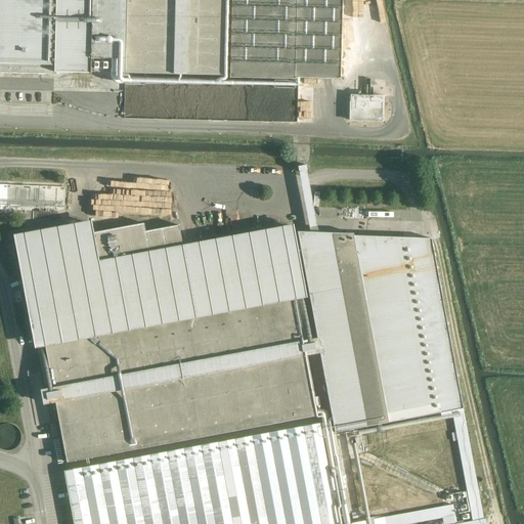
[(0,0),(0,73),(51,75),(51,72),(54,72),(54,73),(90,73),(90,74),(91,74),(91,73),(125,73),(229,76),(229,78),(295,80),(295,78),(340,79),(341,0),(0,0)]
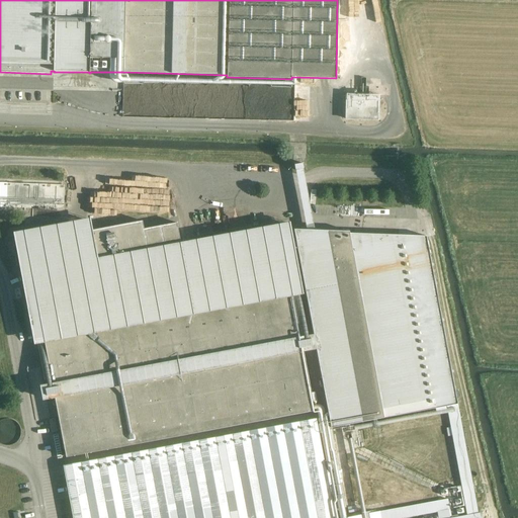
[(378,119),(378,95),(346,95),(346,119),(378,119)]
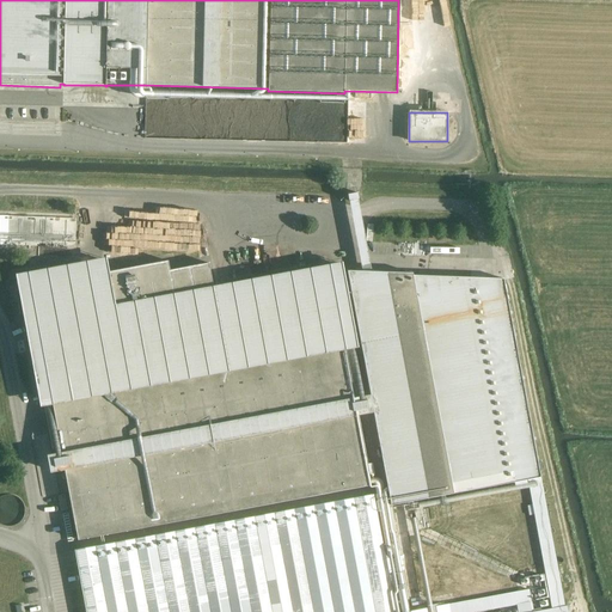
[(0,215),(0,244),(75,248),(75,219),(0,215)]
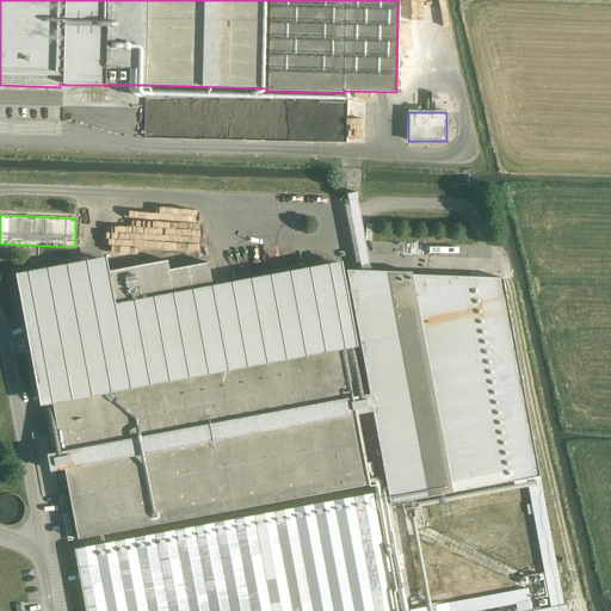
[(170,270),(167,260),(109,272),(106,261),(18,277),(41,402),(51,400),(61,452),(47,455),(50,471),(65,469),(78,539),(136,529),(368,485),(355,415),(372,412),(389,505),(452,493),(451,483),(511,471),(513,481),(526,479),(550,608),(531,610),(530,610),(529,602),(530,602),(528,588),(408,610),(394,610),(393,602),(407,598),(390,506),(376,510),(372,494),(75,549),(86,610),(476,610),(516,604),(516,610),(567,610),(566,605),(563,605),(501,278),(412,276),(412,273),(346,271),(370,394),(353,397),(345,350),(357,347),(341,263),(213,287),(208,263),(170,270)]
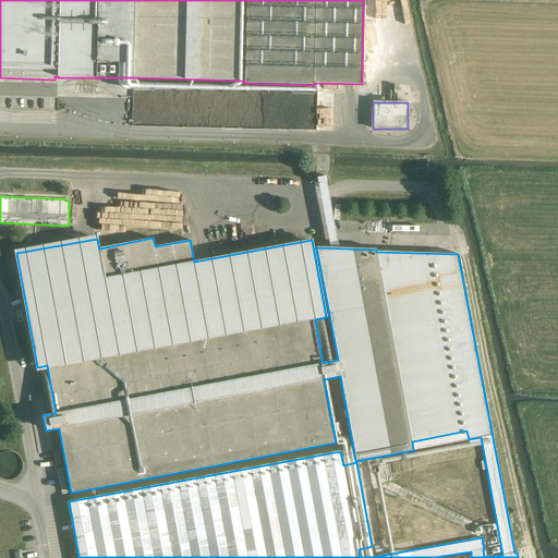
[(10,276),(16,275),(13,259),(7,261),(10,276)]
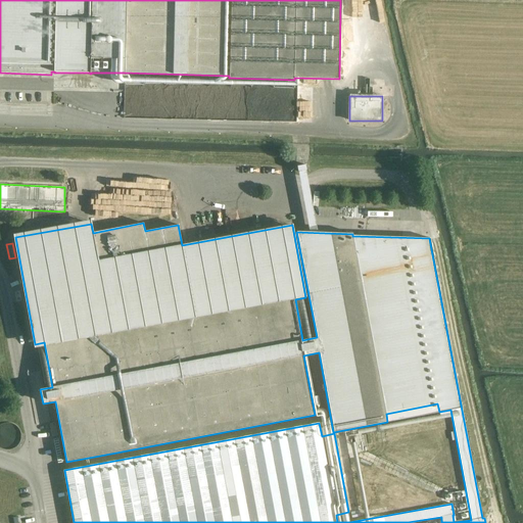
[(12,276),(18,275),(15,260),(9,262),(12,276)]
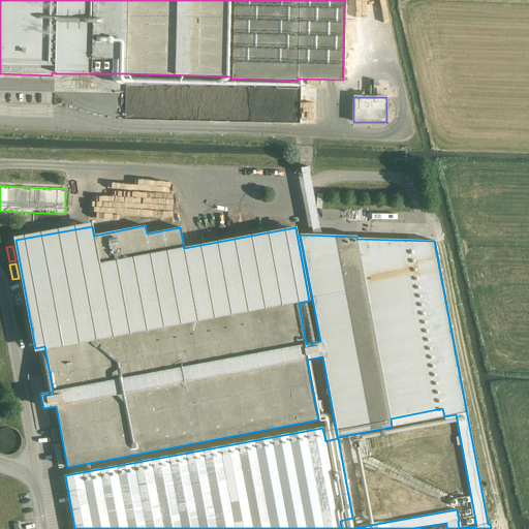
[(40,368),(47,367),(43,352),(37,354),(40,368)]
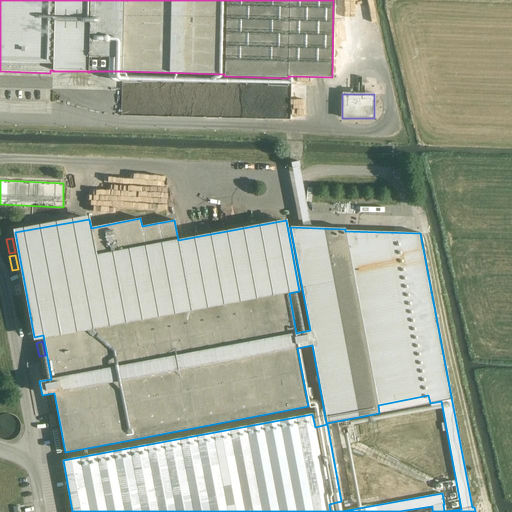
[(48,410),(46,401),(36,403),(38,414),(53,411),(53,409),(48,410)]
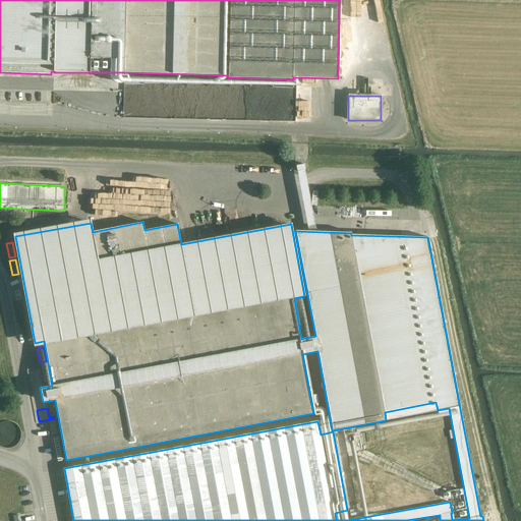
[(17,438),(17,437),(17,433),(16,431),(15,429),(13,427),(12,426),(9,424),(5,423),(2,423),(0,423),(0,449),(1,450),(4,450),(6,450),(8,449),(10,448),(13,447),(14,445),(16,443),(16,441),(17,438)]
